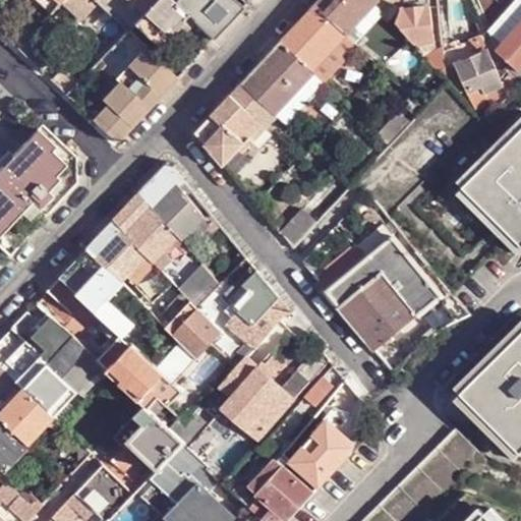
[(47,0),(43,5),(52,13),(63,1),(63,0),(47,0)]
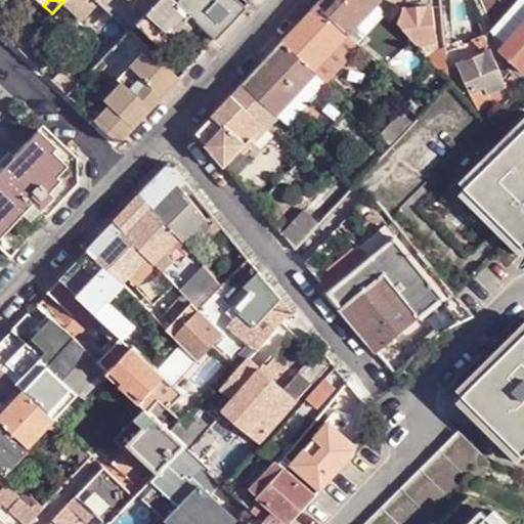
[(98,2),(119,22),(129,31),(130,30),(130,31),(136,25),(136,24),(158,0),(63,0),(63,1),(82,19),(98,2)]
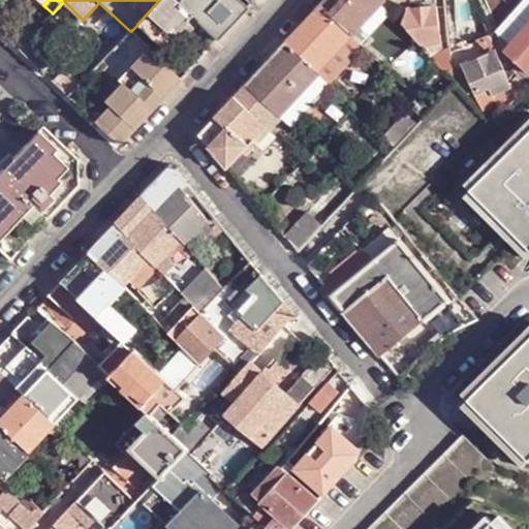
[(190,14),(174,0),(159,0),(137,24),(137,25),(161,47),(190,14)]
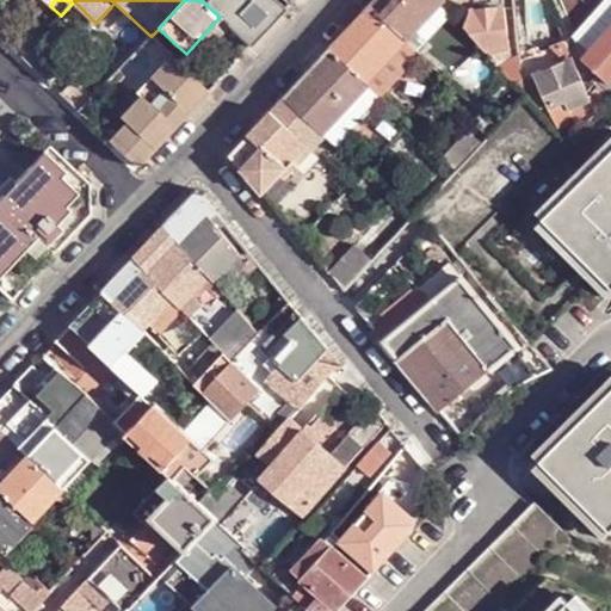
[(251,47),(285,10),(273,0),(201,0),(220,17),(229,25),(240,36),(251,47)]
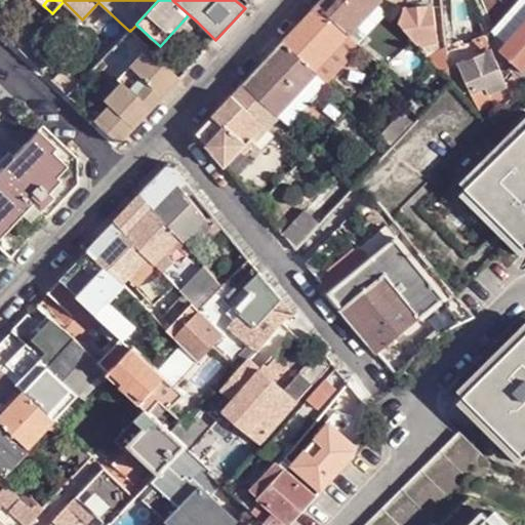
[(379,0),(320,0),(317,4),(348,35),(379,0)]
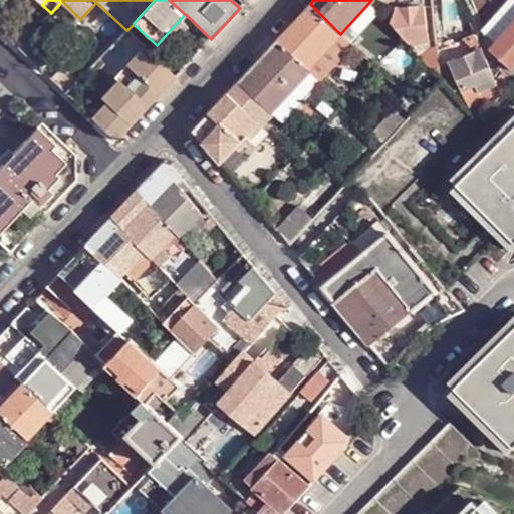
[(371,0),(382,13),(387,0),(371,0)]
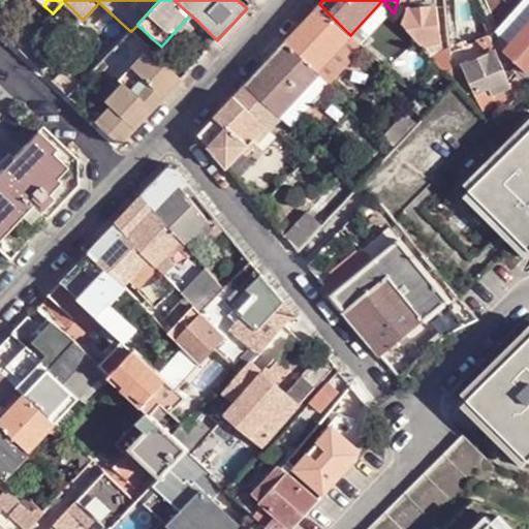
[(414,0),(413,8),(435,5),(434,0),(414,0)]
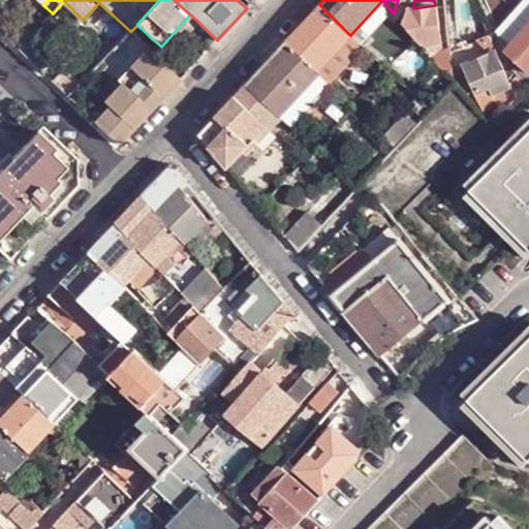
[(303,22),(284,40),(316,71),(350,35),(319,4),(303,22)]
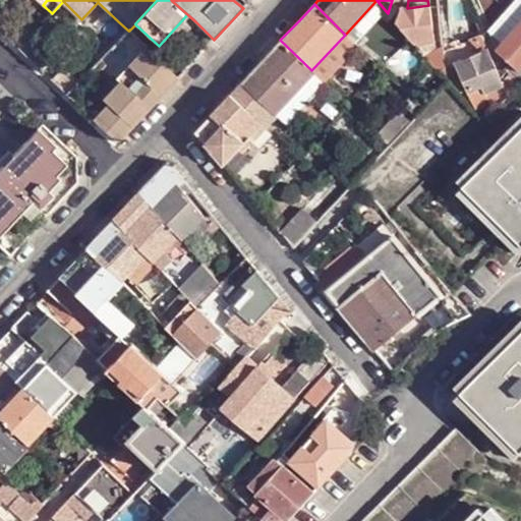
[(398,8),(395,21),(414,45),(431,41),(428,5),(407,8),(398,8)]
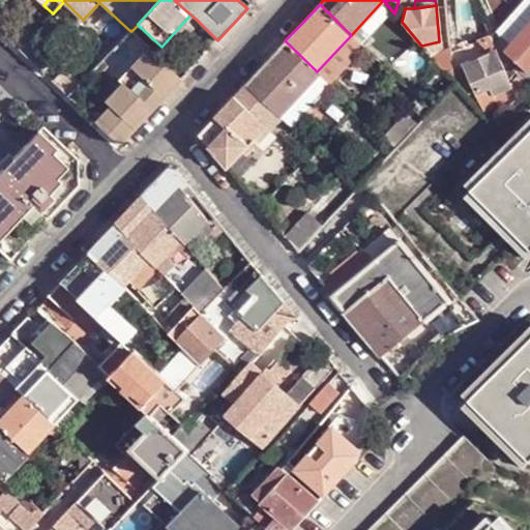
[(169,54),(199,22),(190,15),(162,47),(169,54)]
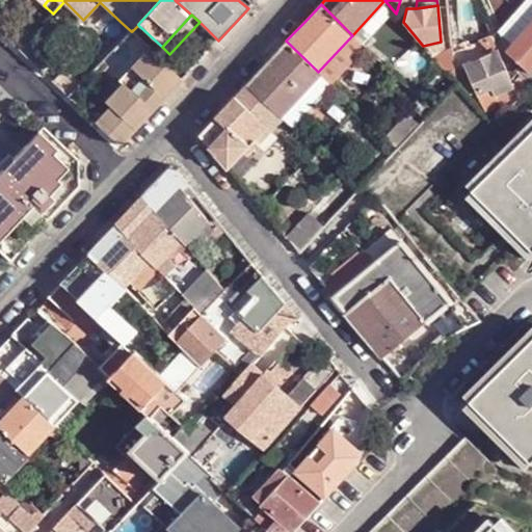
[(531,31),(529,28),(506,54),(528,73),(531,68),(531,31)]
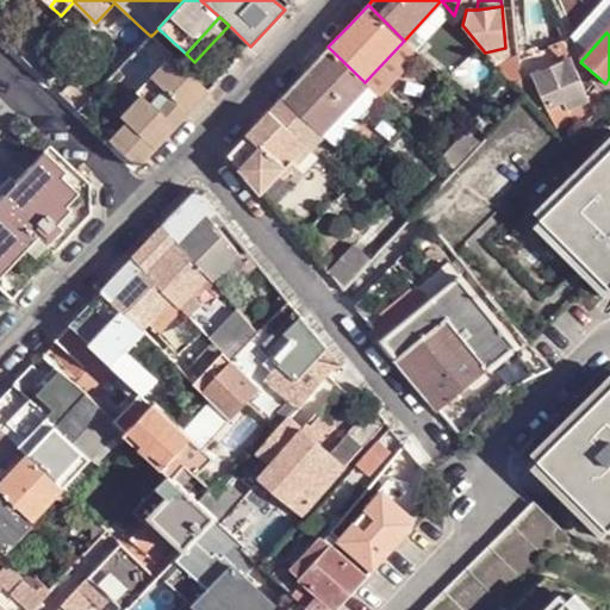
[(23,58),(49,83),(73,60),(45,33),(23,58)]
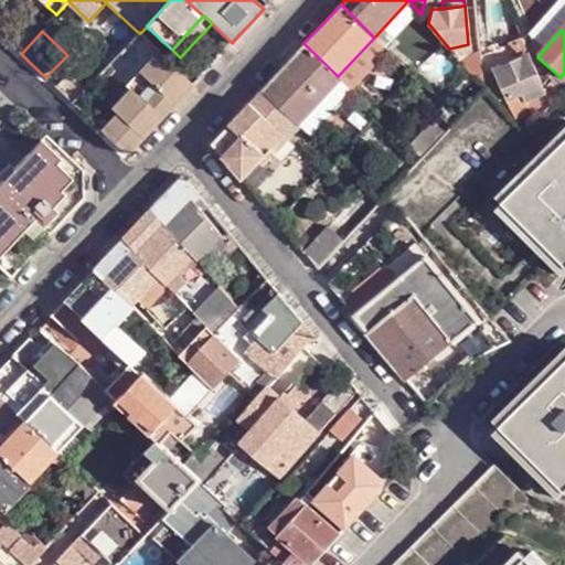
[(338,76),(340,78),(350,88),(354,93),(391,53),(374,38),(338,76)]
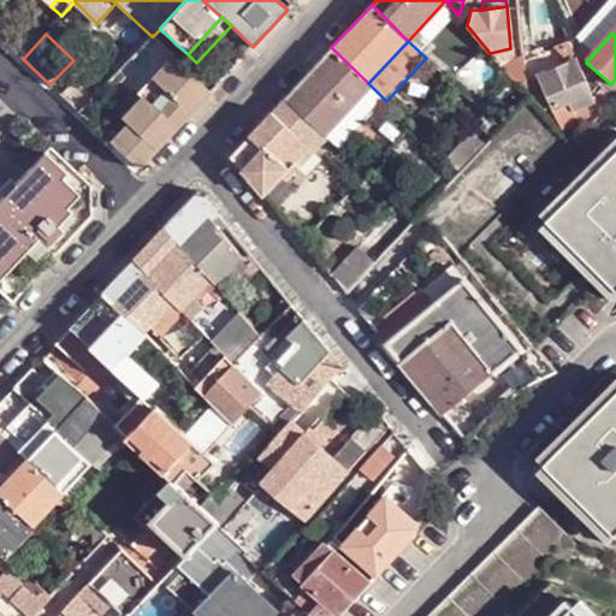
[(331,47),(285,95),(323,132),(324,134),(371,86),(368,83),(331,47)]
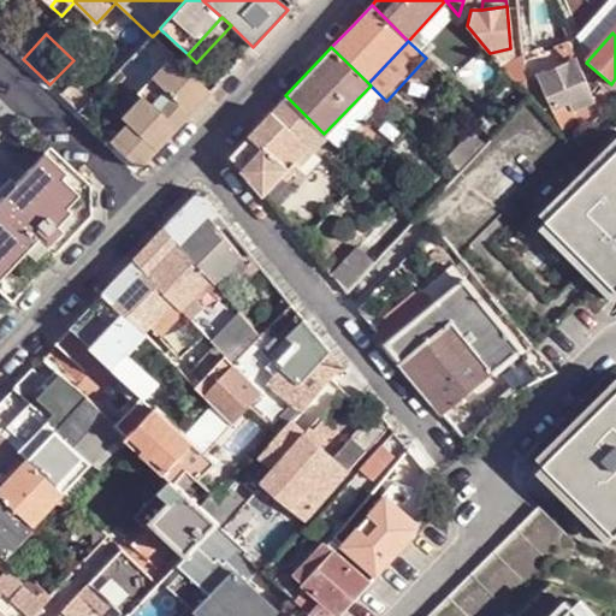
[(178,125),(211,90),(172,53),(137,90),(142,95),(122,114),(128,122),(110,141),(114,146),(124,155),(138,167),(178,125)]
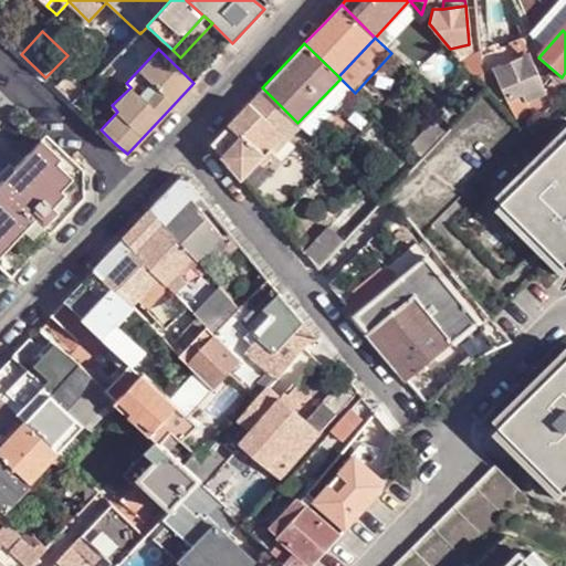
[(473,76),(480,74),(479,53),(458,58),(473,76)]
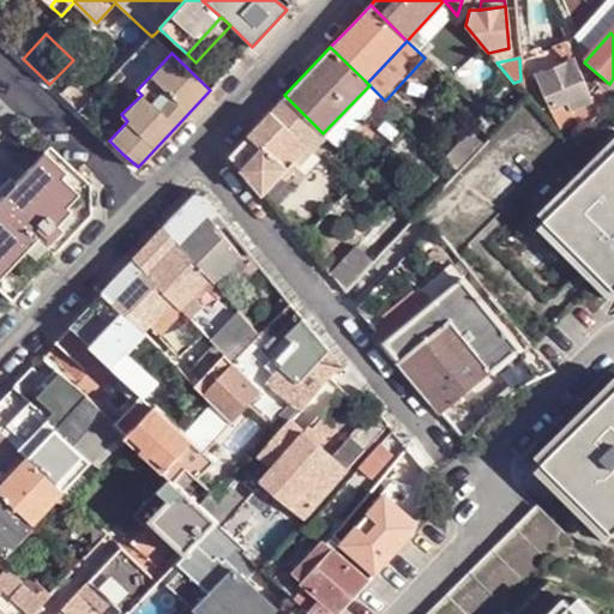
[(576,120),(579,130),(595,113),(589,103),(588,98),(573,62),(536,77),(548,108),(565,102),(569,109),(571,110),(573,115),(576,120)]
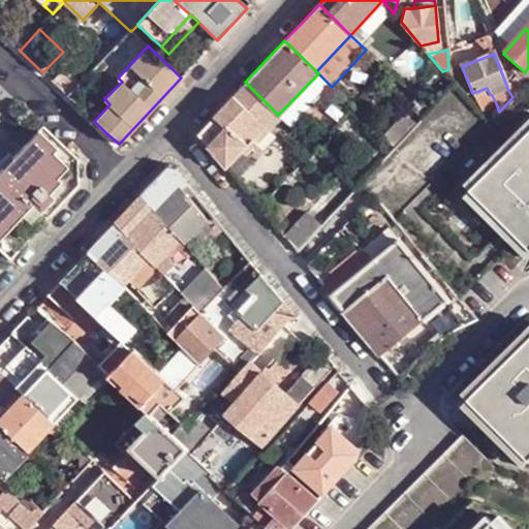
[(446,78),(453,84),(464,80),(457,67),(448,69),(442,71),(446,78)]
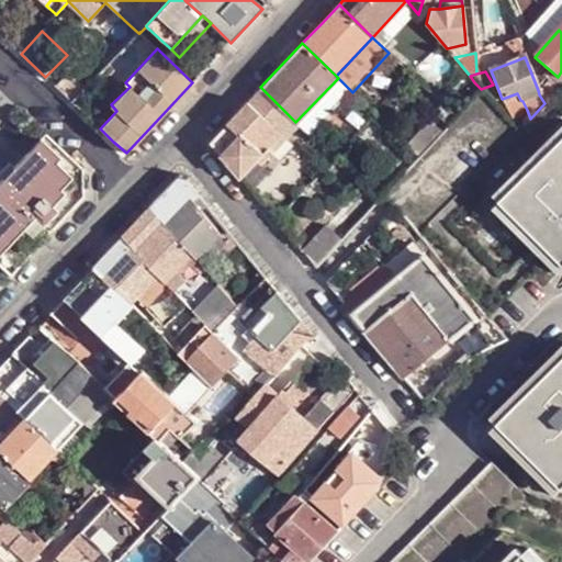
[(57,88),(71,101),(86,87),(71,72),(57,88)]
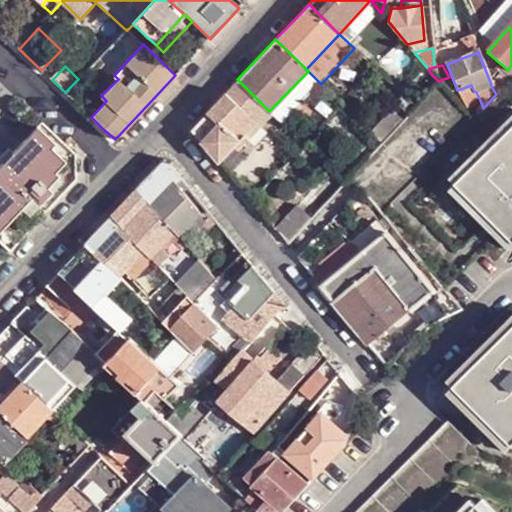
[(272,114),(279,121),(317,80),(308,71),(269,111),(272,114)]
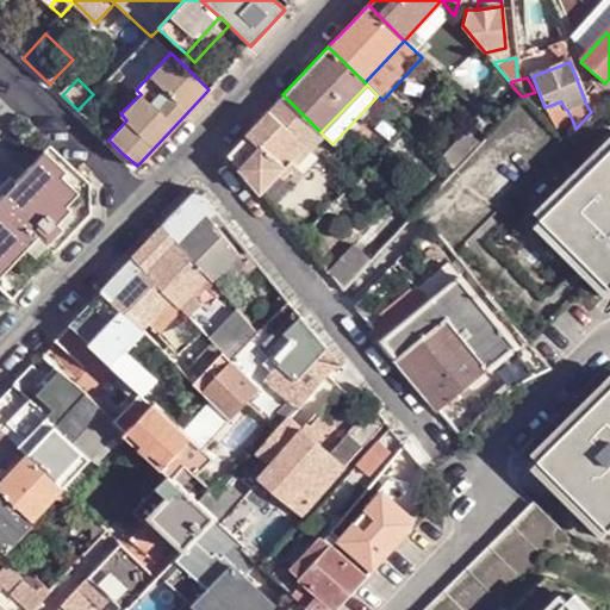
[(585,103),(591,112),(604,100),(597,85),(584,98),(585,103)]
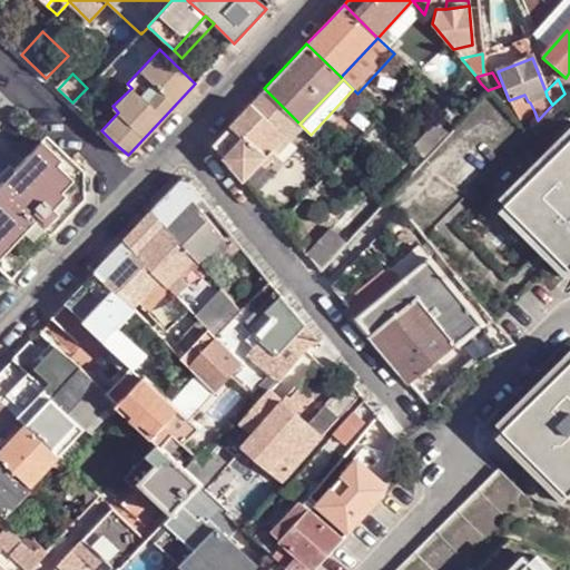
[(507,101),(500,86),(488,90),(500,105),(507,101)]
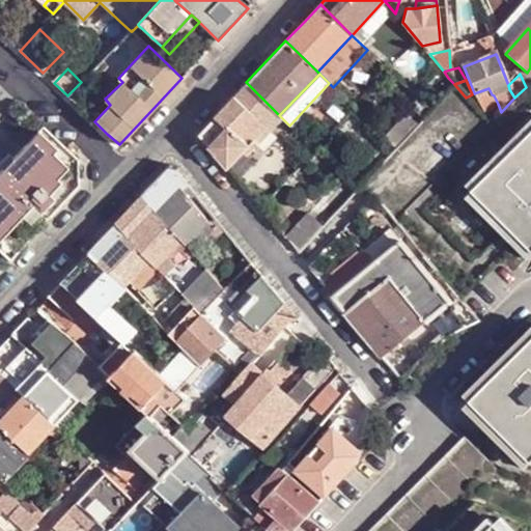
[(198,134),(226,167),(242,150),(246,156),(256,144),(252,139),(266,127),(271,132),(282,118),(279,115),(278,114),(246,82),(198,134)]
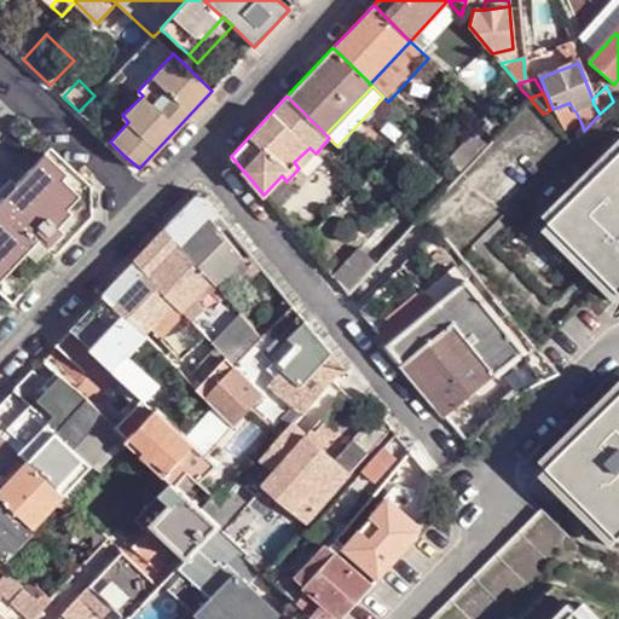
[(570,103),(553,109),(561,129),(573,126),(571,117),(578,116),(576,111),(573,110),(570,103)]
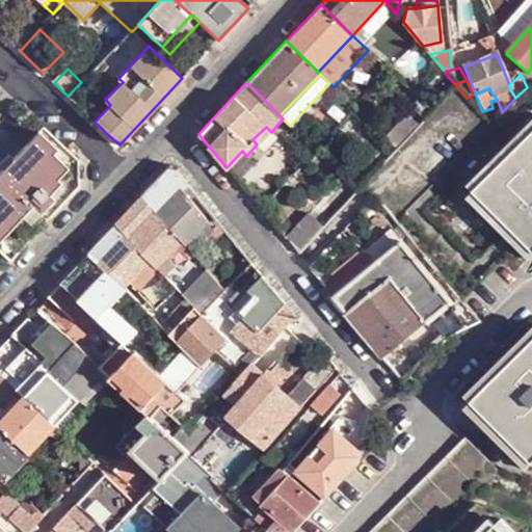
[(430,111),(417,97),(414,101),(417,106),(415,109),(424,117),(430,111)]
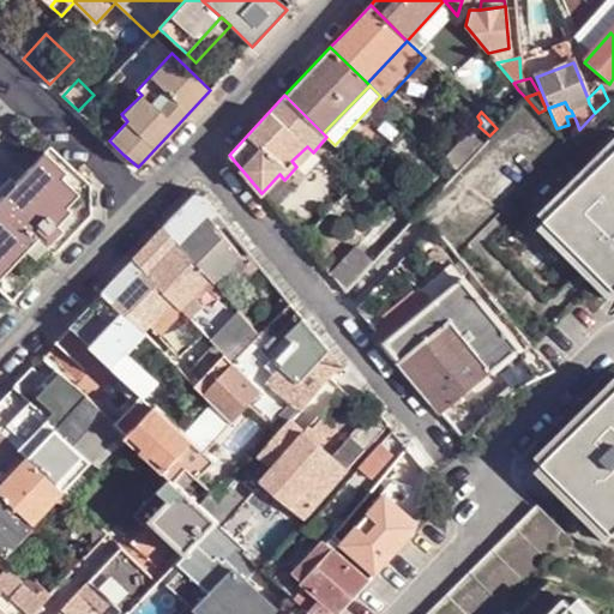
[(455,146),(468,160),(483,143),(470,132),(455,146)]
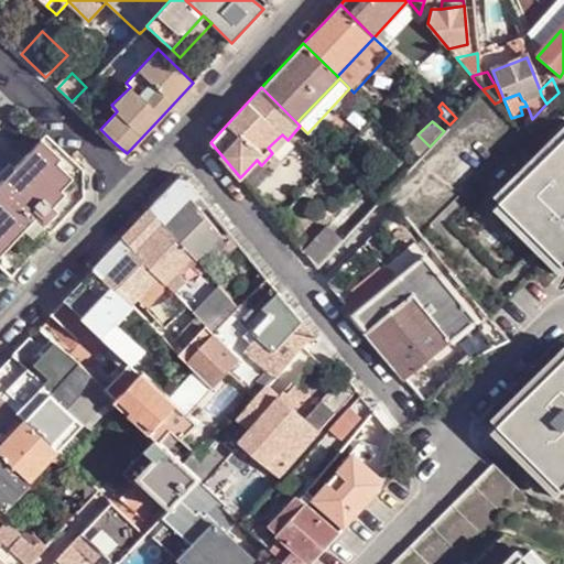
[(492,209),(557,275),(563,270),(563,122),(492,196),(498,204),(492,209)]
